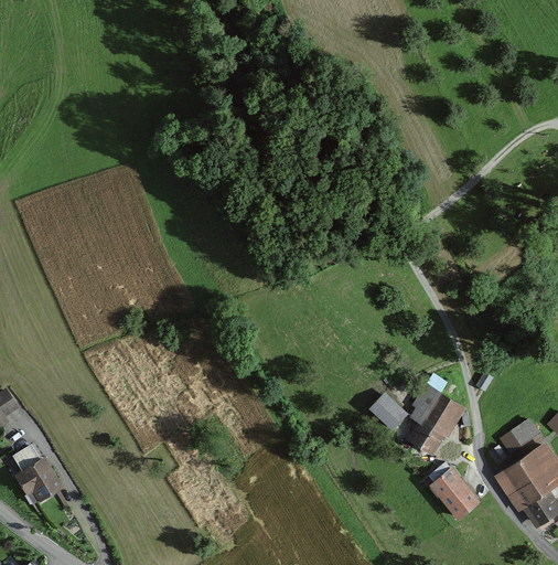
[(461,406),(429,385),(409,415),(420,422),(409,440),(430,455),(461,406)]
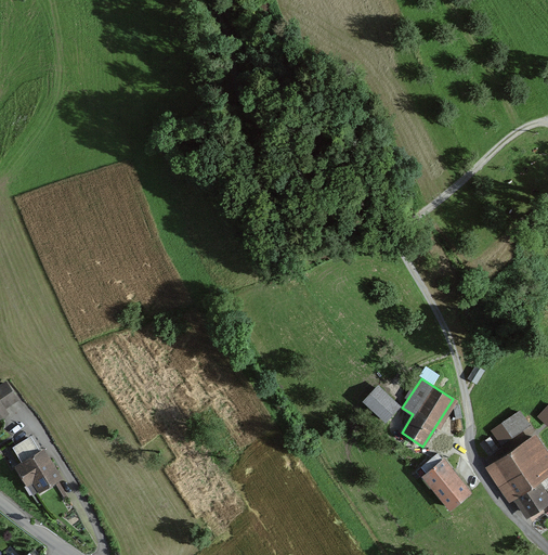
[(0,418),(7,414),(2,408),(14,399),(2,383),(0,384),(0,418)]
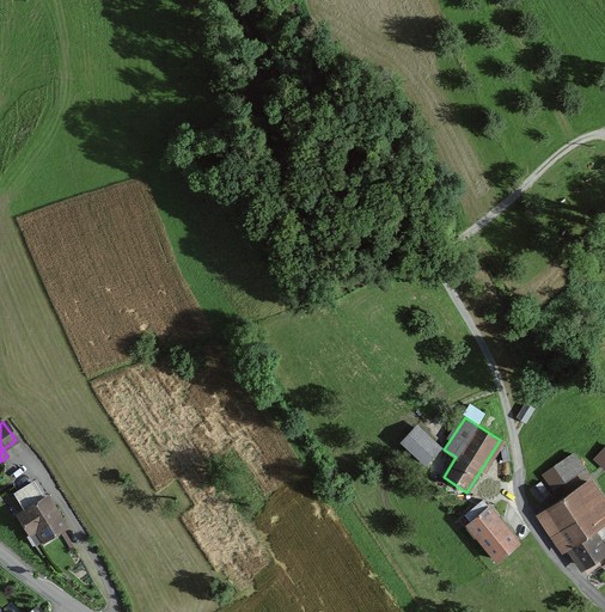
[(441,451),(416,428),(401,445),(427,467),(441,451)]
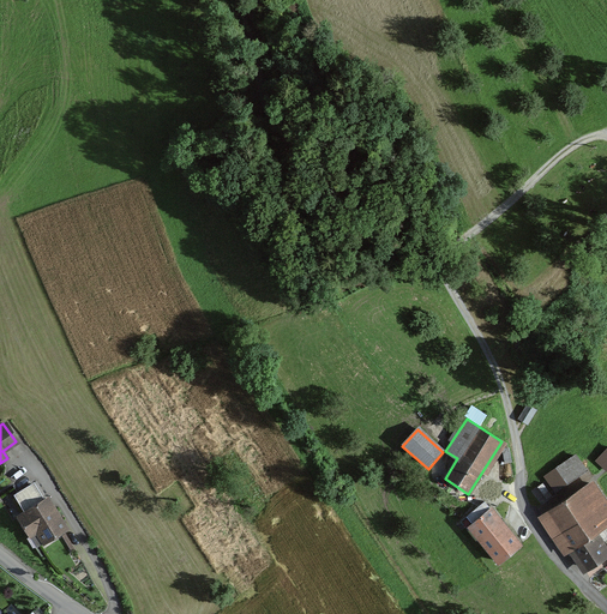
[(606,450),(602,447),(589,462),(602,474),(606,468),(606,450)]
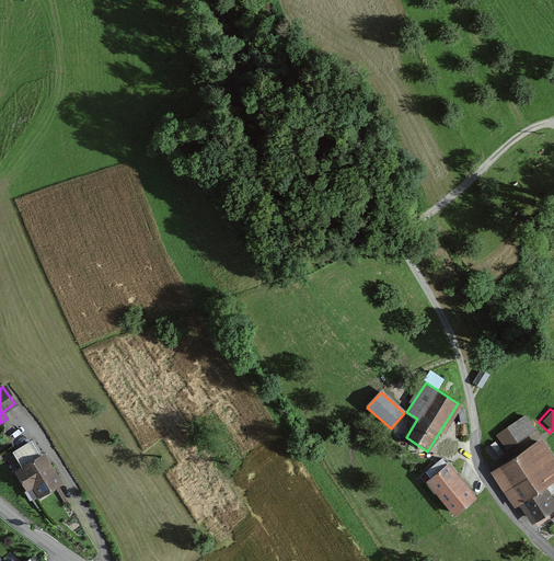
[(522,415),(492,437),(501,451),(533,431),(522,415)]
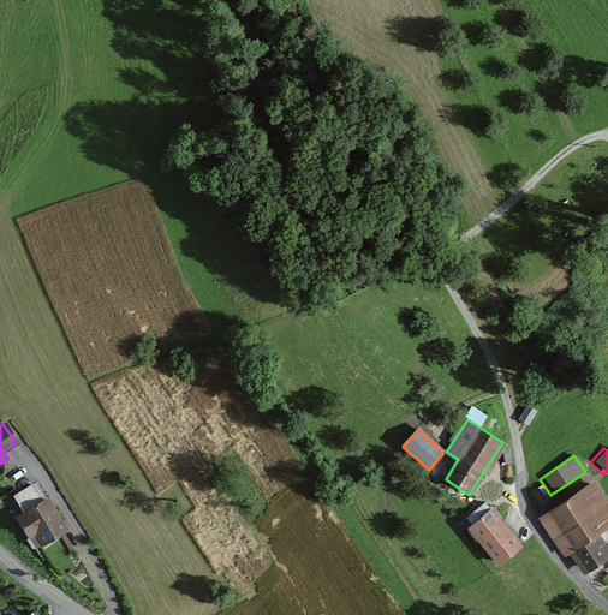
[(607,497),(595,479),(538,518),(564,555),(570,550),(583,571),(607,554),(607,549),(596,531),(607,523),(607,497)]
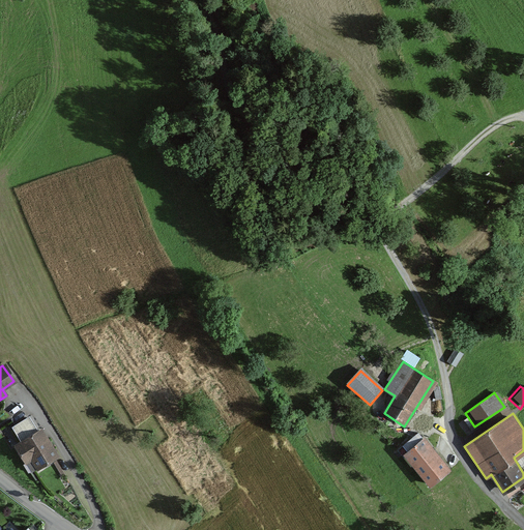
[(19,442),(12,446),(31,476),(55,461),(37,432),(33,434),(24,419),(10,429),(19,442)]
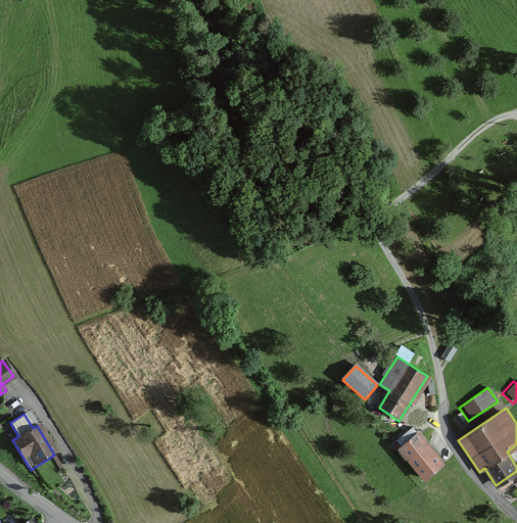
[(419,435),(401,450),(423,479),(441,465),(419,435)]
